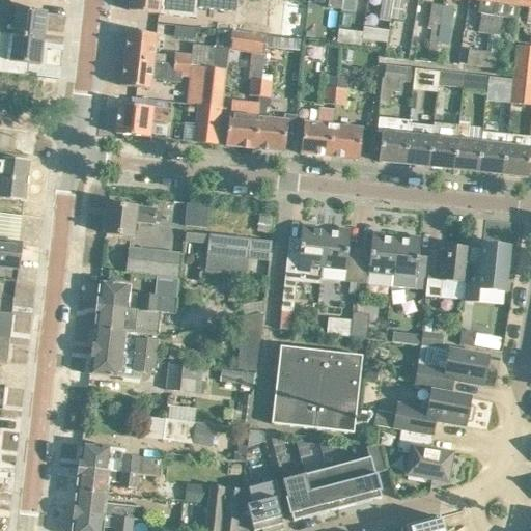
[(130,0),(130,11),(149,14),(196,19),(196,8),(233,11),(234,0),(130,0)]
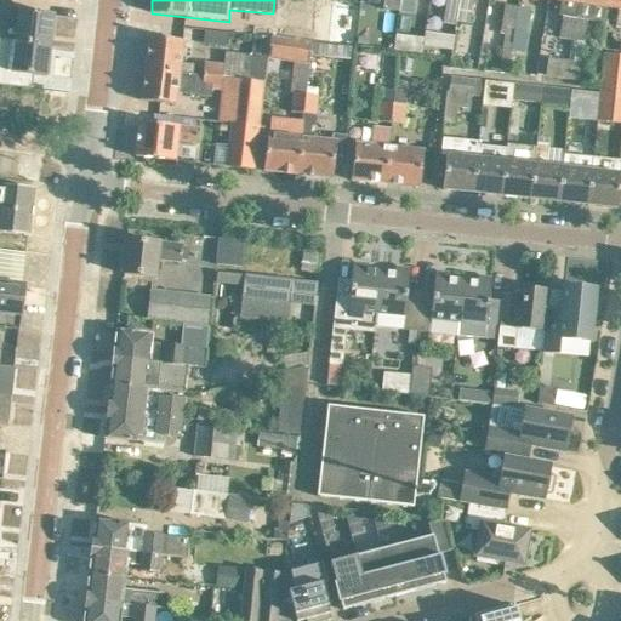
[(383,0),(382,9),(398,12),(399,0),(383,0)]
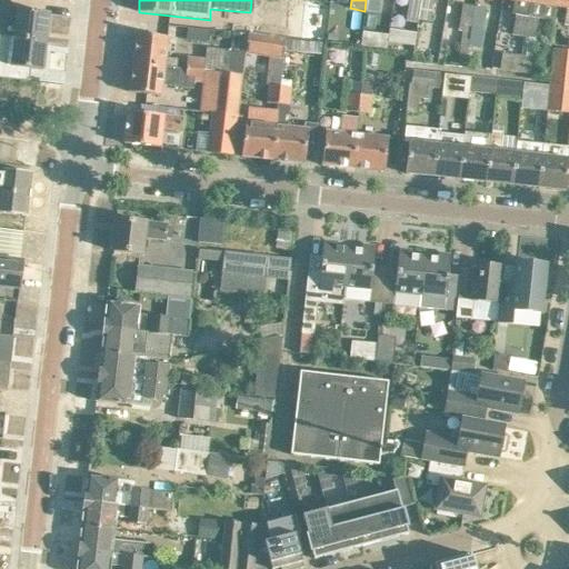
[(378,13),(379,0),(366,0),(365,11),(378,13)]
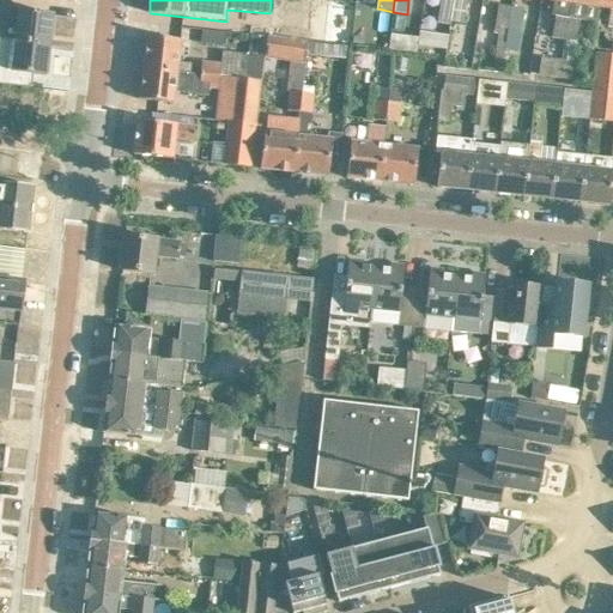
[(439,0),(436,24),(449,25),(450,25),(454,0),(439,0)]
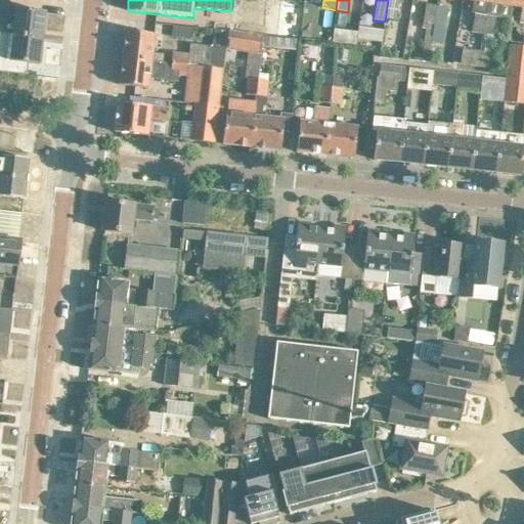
[(399,0),(388,0),(385,22),(384,22),(383,23),(395,25),(399,0)]
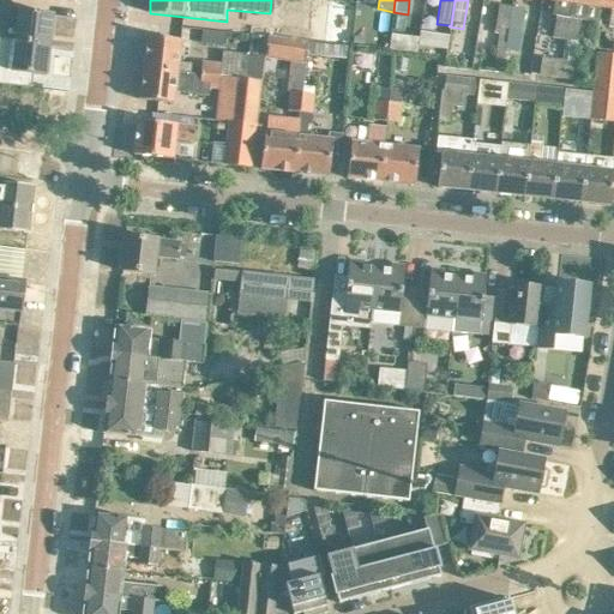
[(552,37),(564,40),(570,0),(552,0),(554,0),(552,16),(555,17),(552,37)]
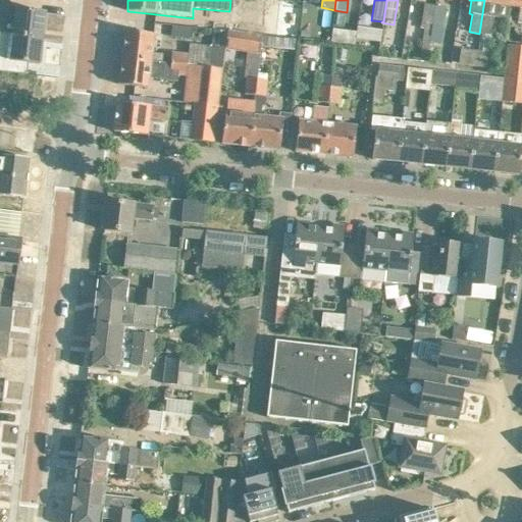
[(484,0),(479,34),(491,36),(494,18),(507,20),(508,6),(510,6),(510,0),(484,0)]
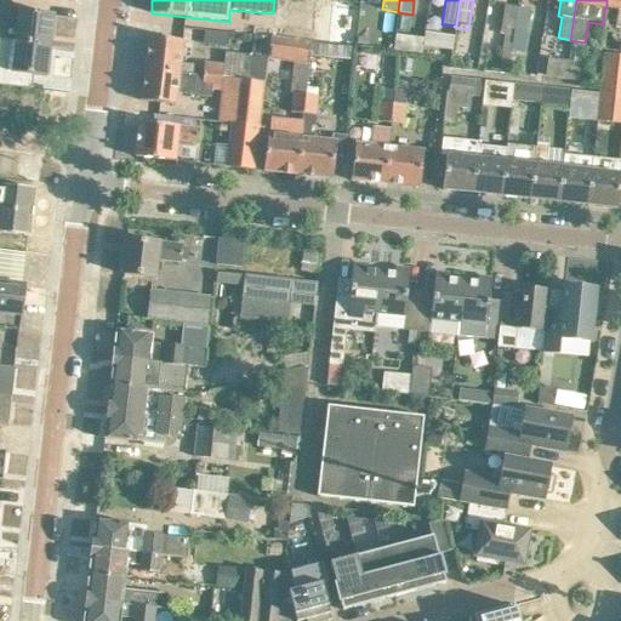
[(620,0),(607,0),(607,7),(620,10),(620,0)]
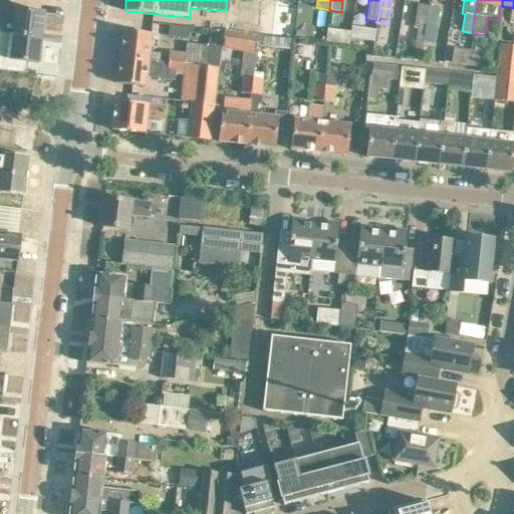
[(293,38),(296,5),(277,2),(273,36),(293,38)]
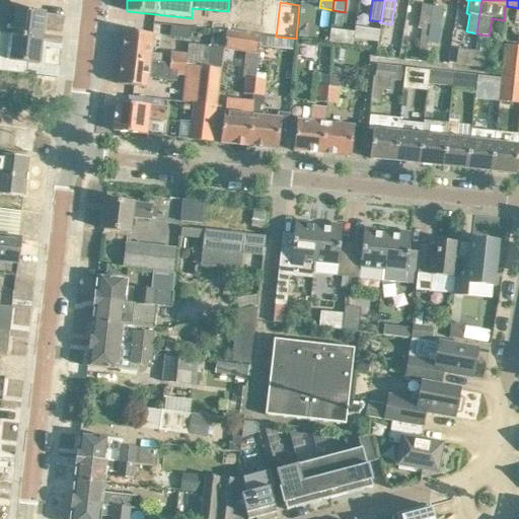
[(430,25),(433,6),(422,4),(417,28),(421,28),(417,61),(424,63),(430,25)]
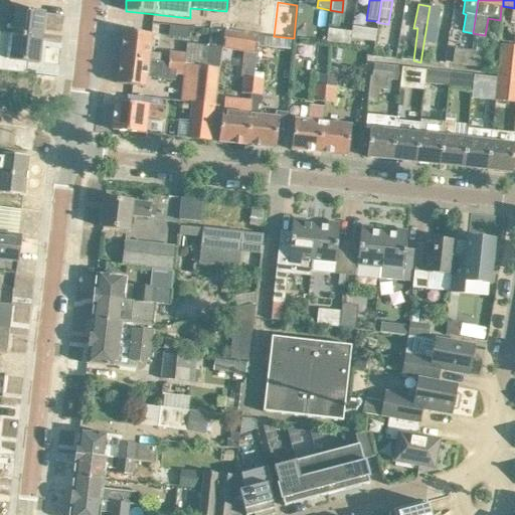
[(440,8),(430,6),(426,25),(437,27),(440,8)]
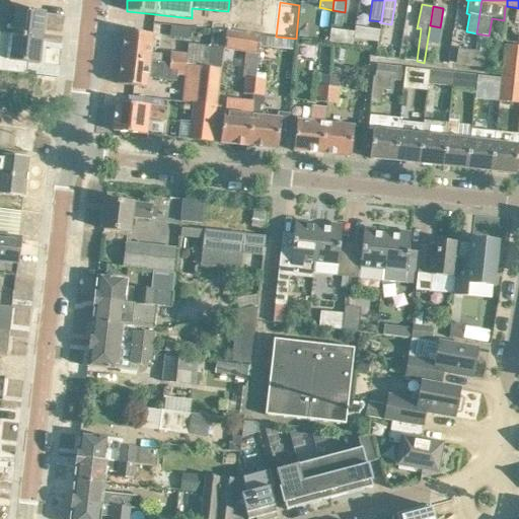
[(0,33),(42,39),(45,12),(15,9),(14,19),(0,17),(0,33)]
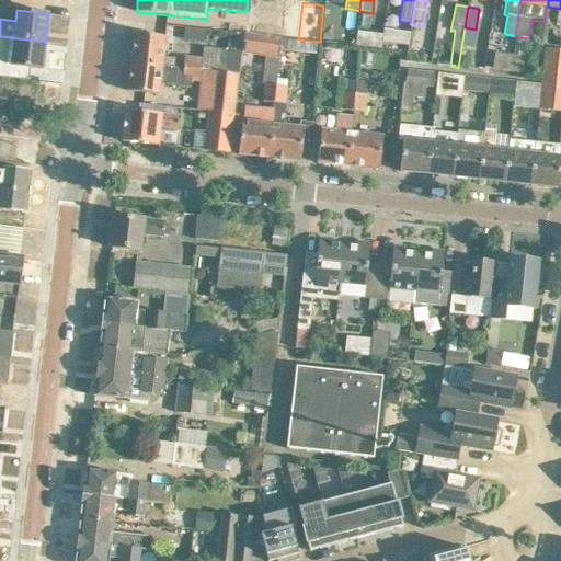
[(409,32),(359,30),(359,43),(409,45),(409,32)]
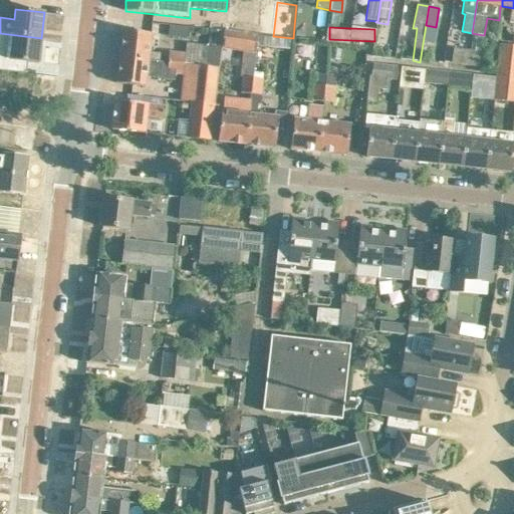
[(122,31),(119,58),(160,62),(160,61),(161,53),(148,52),(150,34),(122,31)]
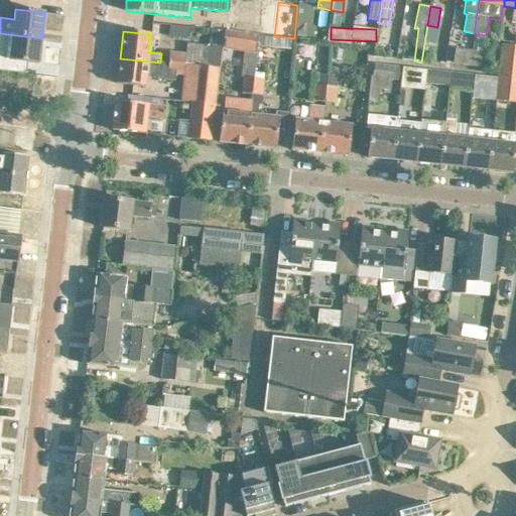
[(242,96),(252,96),(254,80),(259,35),(252,34),(252,35),(225,31),(223,31),(221,47),(224,47),(223,49),(245,52),(242,96)]
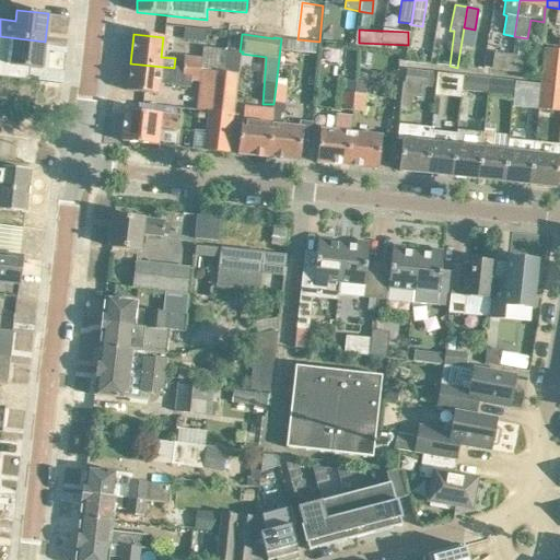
[(45,42),(0,36),(0,77),(28,80),(30,68),(42,69),(45,42)]
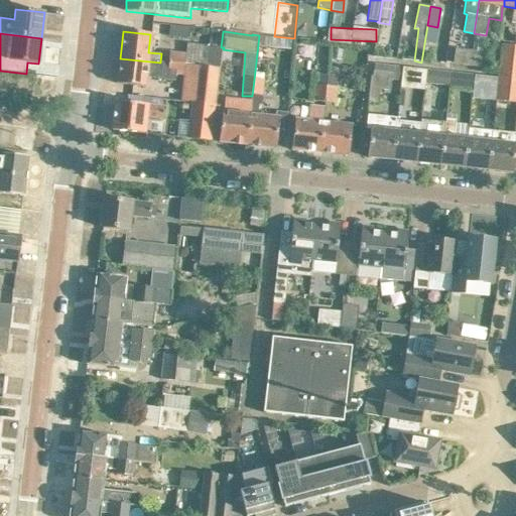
[(259,36),(258,46),(292,49),(293,39),(259,36)]
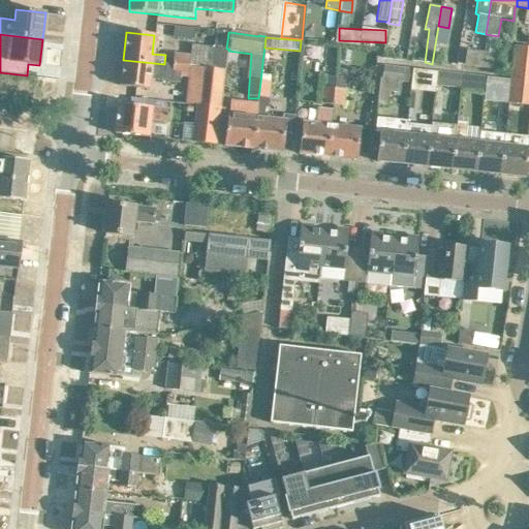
[(189,66),(201,68),(212,70),(215,47),(191,44),(190,55),(174,53),(172,63),(172,65),(189,67),(189,66)]
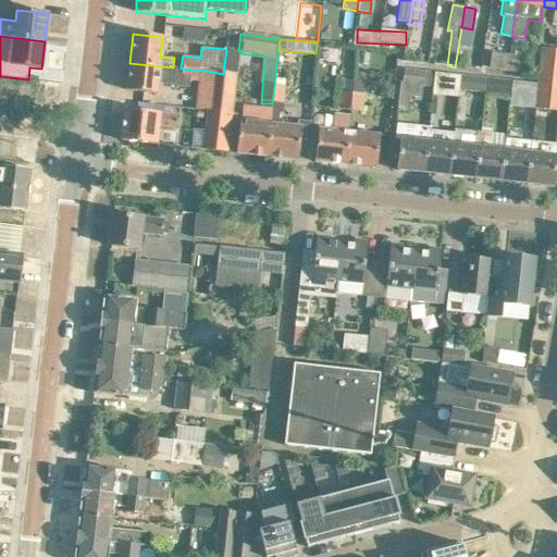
[(556,50),(540,49),(540,58),(556,60),(556,50)]
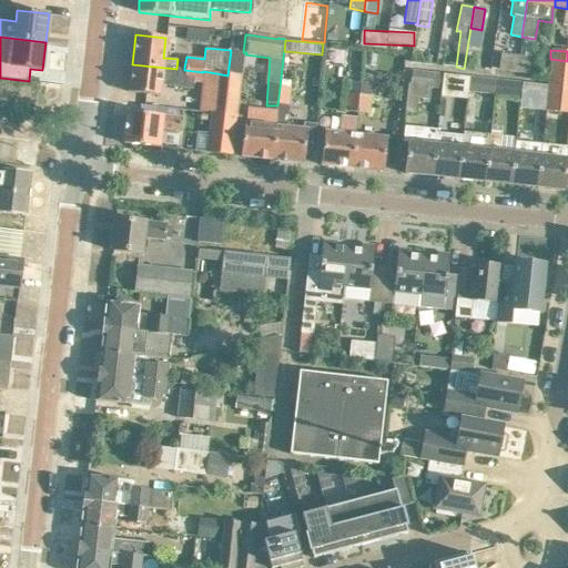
[(412,51),(411,62),(429,64),(430,54),(412,51)]
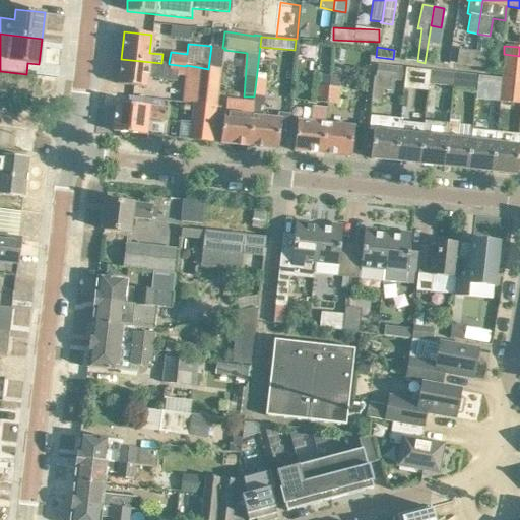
[(456,64),(471,66),(473,51),(459,49),(456,64)]
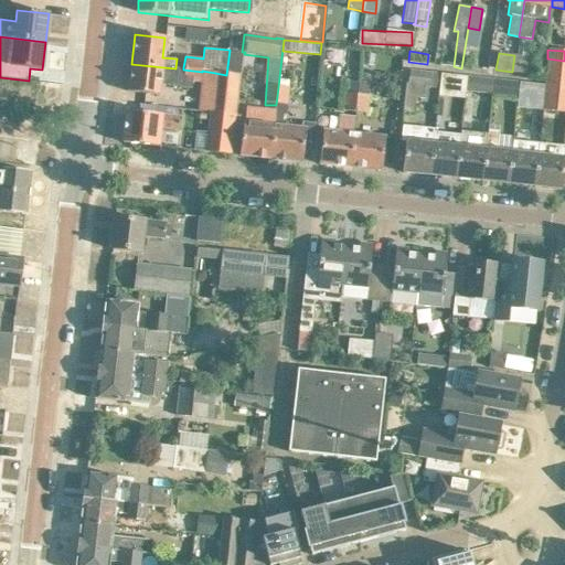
[(514,55),(512,72),(526,74),(529,59),(514,55)]
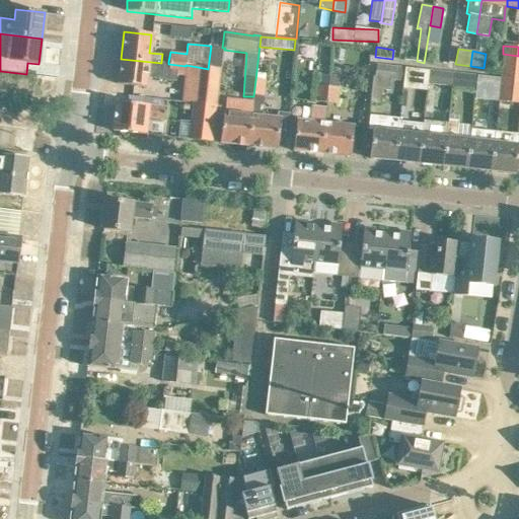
[(518,56),(503,54),(501,67),(518,69),(518,56)]
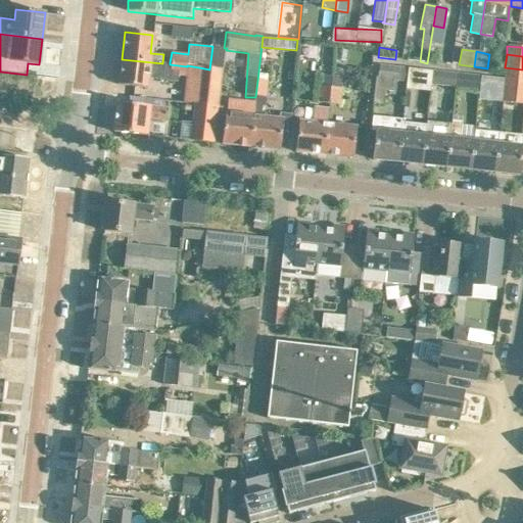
[(170,64),(162,63),(122,59),(119,85),(139,88),(146,88),(147,79),(178,82),(179,76),(186,77),(187,66),(170,64)]
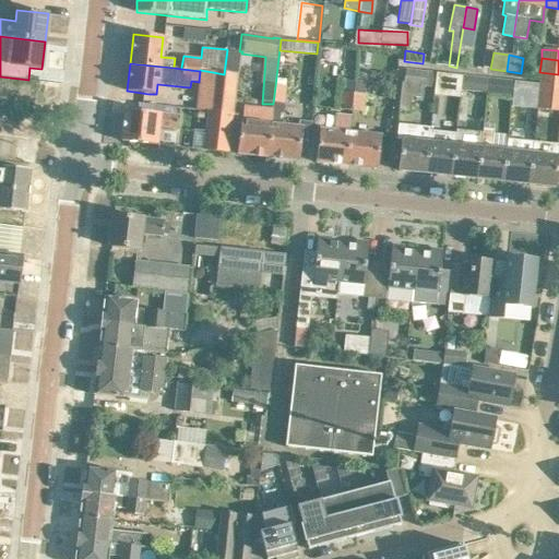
[(424,87),(433,88),(436,72),(405,69),(404,83),(402,83),(399,110),(409,111),(411,97),(423,98),(424,87)]
